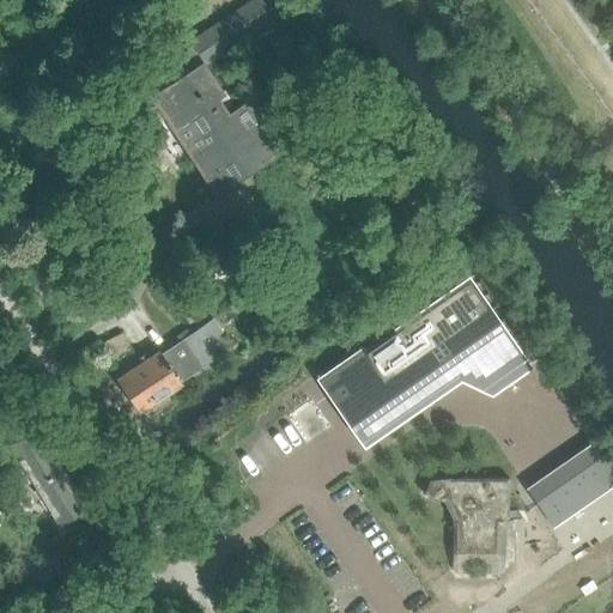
[(205,66),(272,23),(256,0),(252,0),(190,40),(187,35),(132,71),(170,131),(224,96),(222,91),(205,66)]
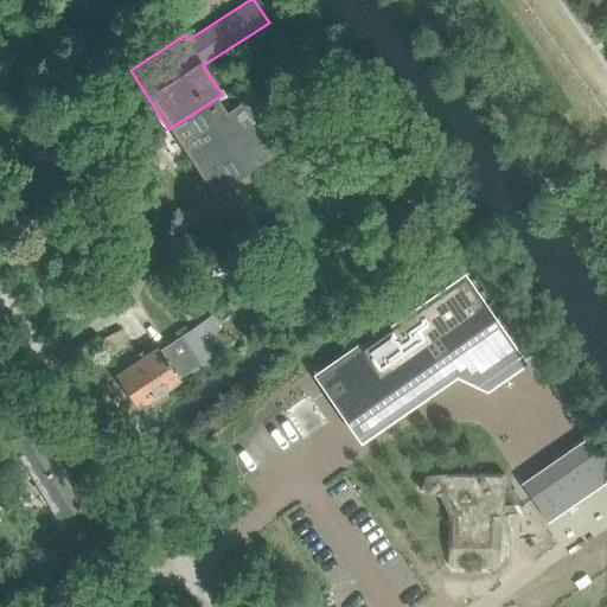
[(221,106),(229,100),(222,88),(219,90),(222,95),(168,129),(212,195),(278,152),(243,101),(225,113),(221,106)]
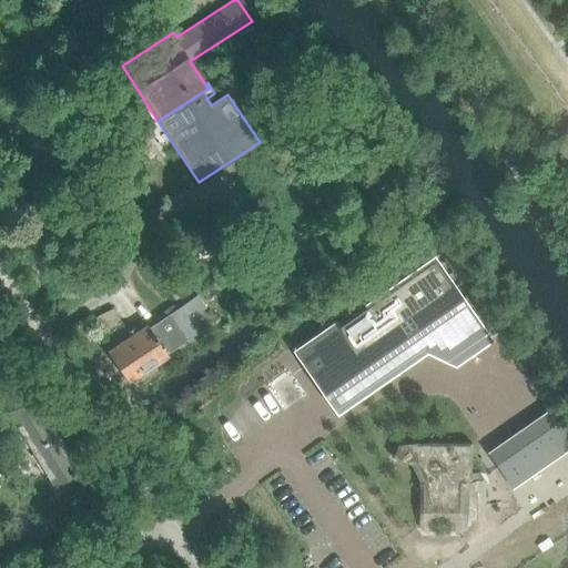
[(303,348),(334,394),(443,320),(463,353),(490,334),(437,256),(303,348)]
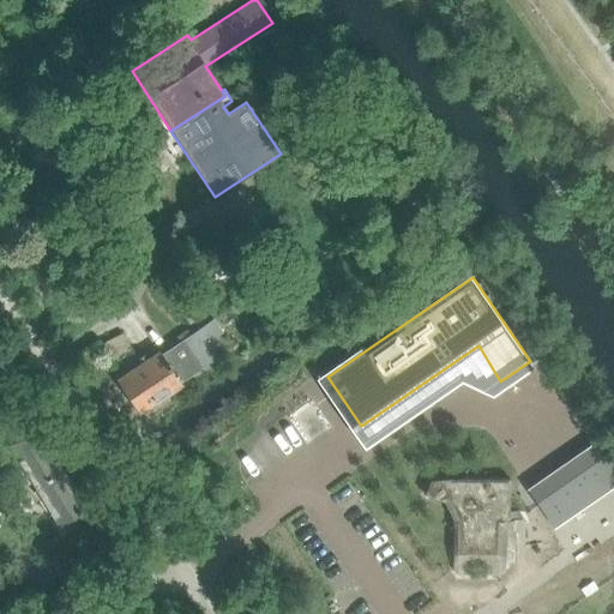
[(187,298),(185,299),(174,305),(179,313),(192,306),(187,298)]
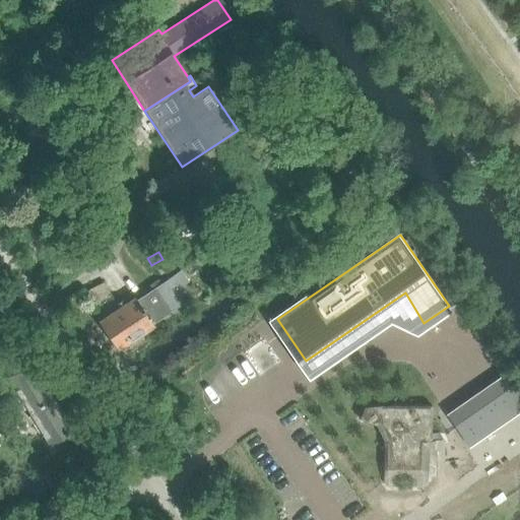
[(168,269),(163,260),(154,265),(159,274),(168,269)]
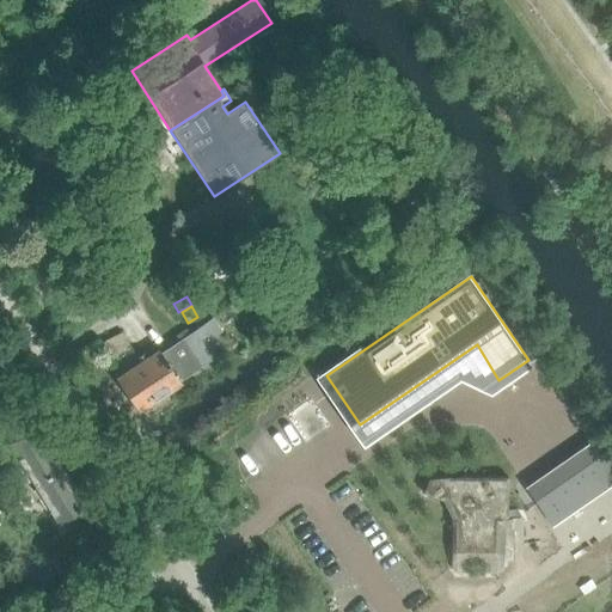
[(138,415),(182,385),(179,381),(199,369),(197,368),(231,347),(212,319),(160,354),(158,350),(148,356),(145,353),(134,360),(136,365),(115,379),(138,415)]
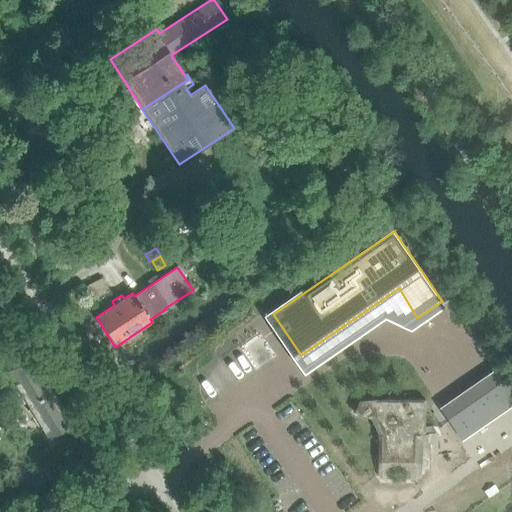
[(82,288),(88,300),(107,291),(101,279),(82,288)]
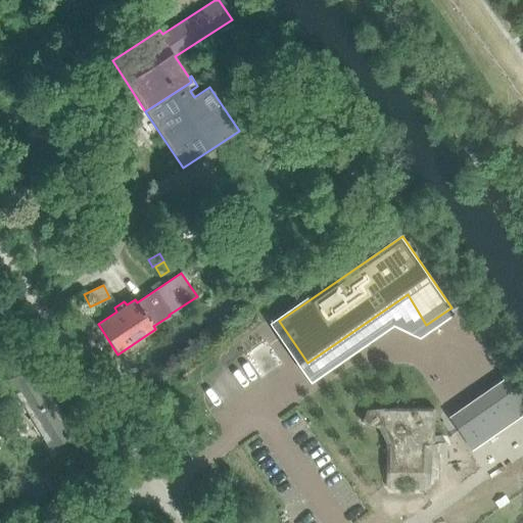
[(246,352),(263,378),(285,363),(268,337),(246,352)]
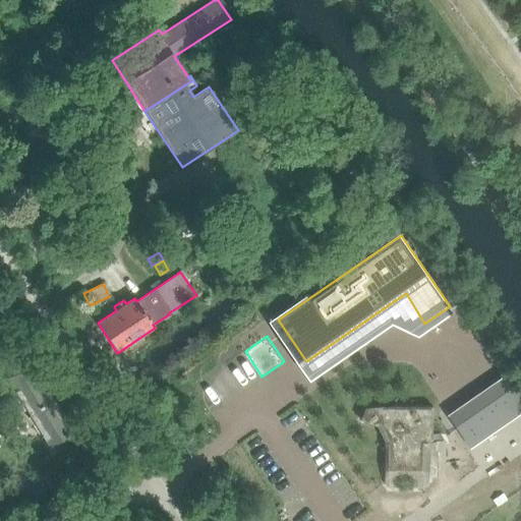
[(77,414),(66,421),(31,363),(8,378),(50,446),(84,424),(77,414)]
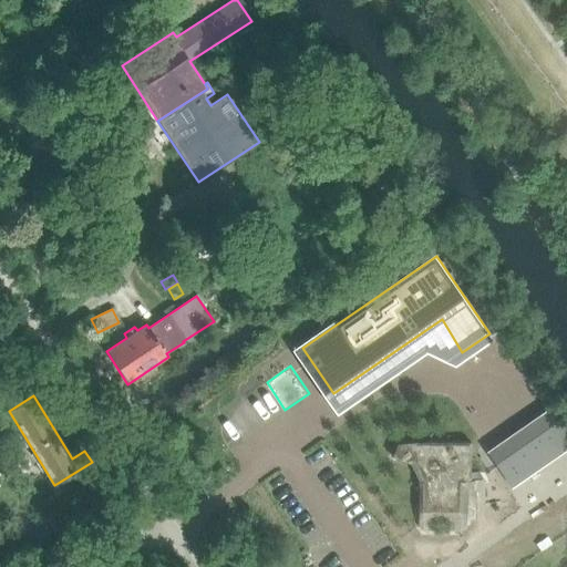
[(566,420),(559,409),(495,452),(516,484),(566,450),(566,420)]
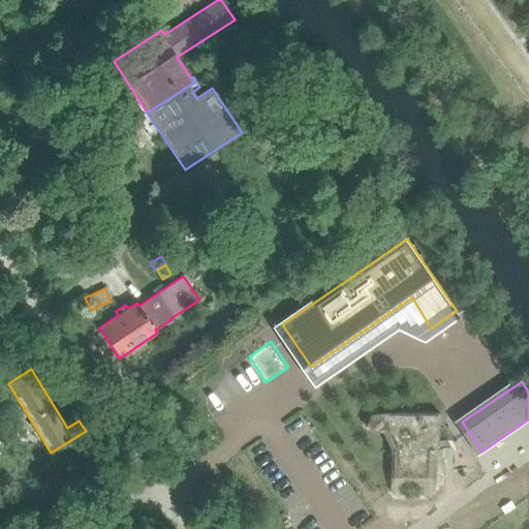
[(20,437),(32,430),(18,407),(6,414),(20,437)]
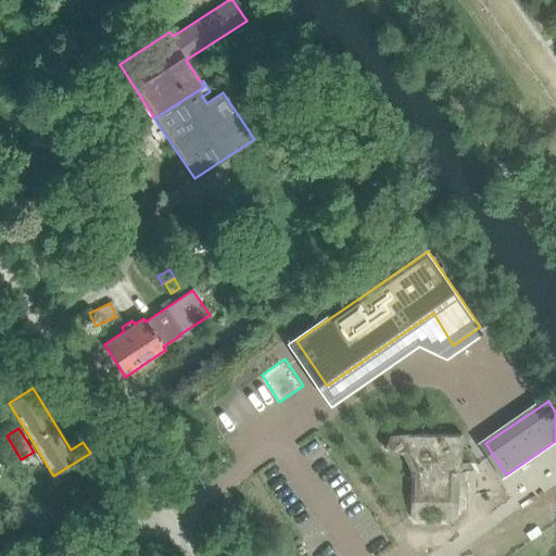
[(389,436),(383,449),(409,458),(409,516),(414,521),(451,521),(456,517),(457,503),(457,481),(474,471),(469,464),(460,464),(460,433),(458,433),(404,433),(389,436)]
